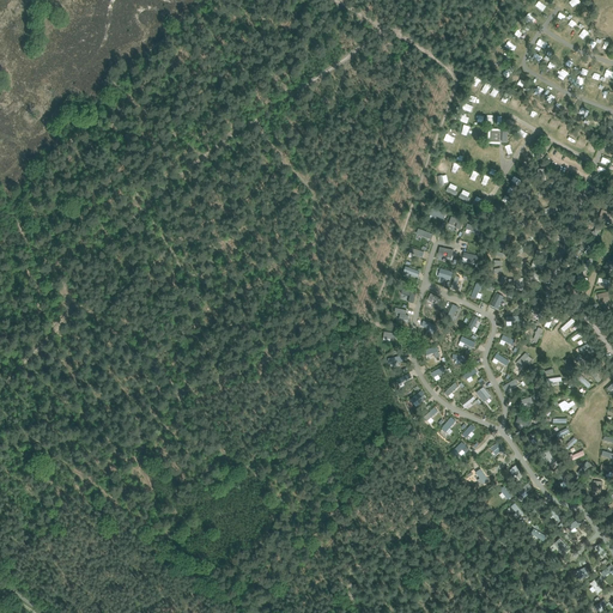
[(490,141),(501,143),(501,132),(491,131),(490,141)]
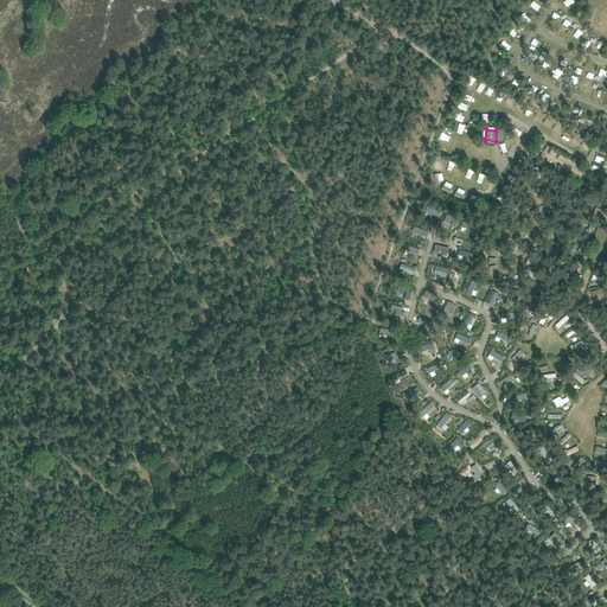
[(574,138),(570,146),(576,148),(580,141),(574,138)]
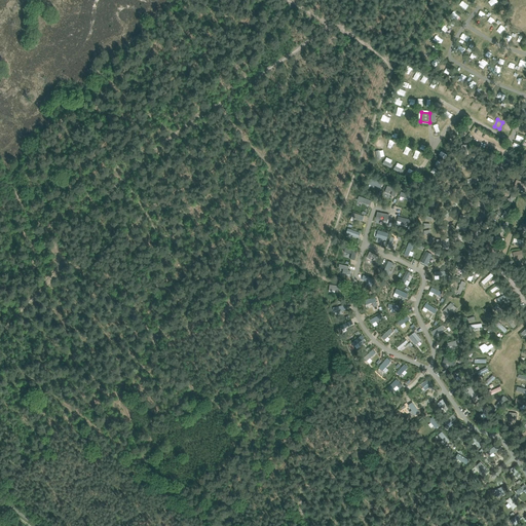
[(395,170),(400,173),(403,165),(398,162),(395,170)]
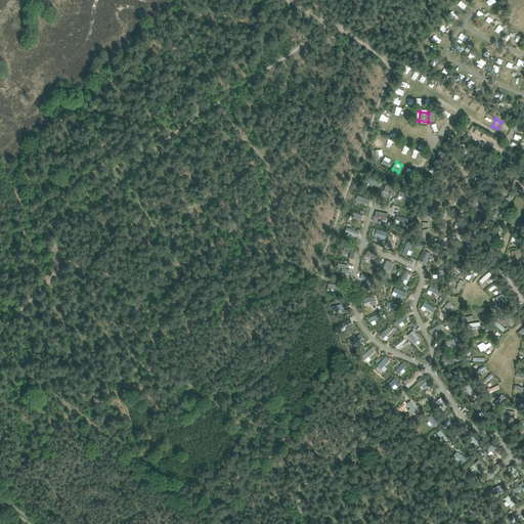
[(523,190),(523,187),(523,182),(519,181),(519,180),(514,179),(512,187),(523,190)]
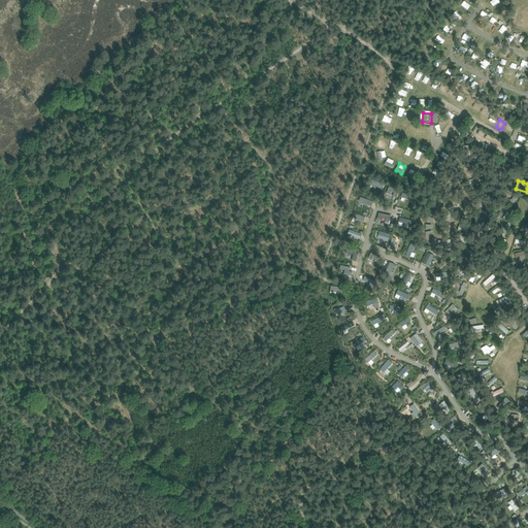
[(508,232),(514,225),(508,222),(503,229),(508,232)]
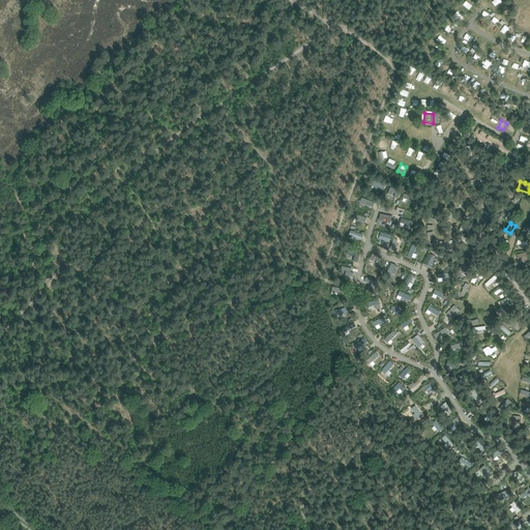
[(526,253),(517,255),(519,262),(523,261),(523,262),(526,261),(525,260),(527,259),(526,253)]
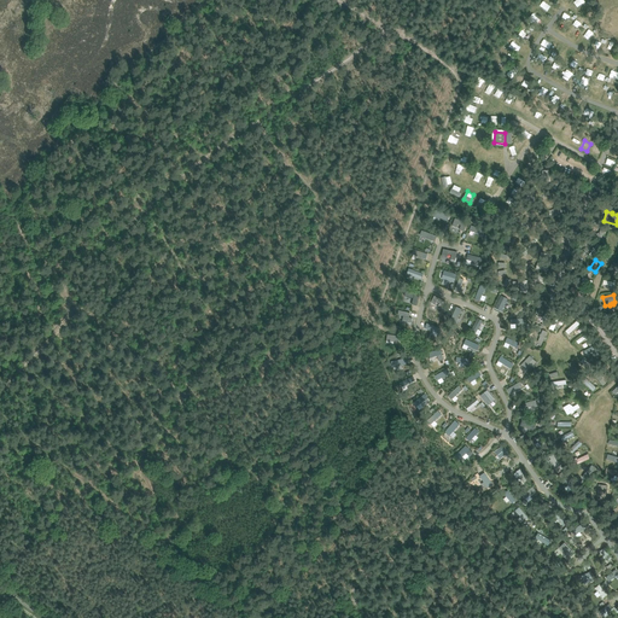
[(577,321),(565,331),(569,334),(579,325),(577,321)]
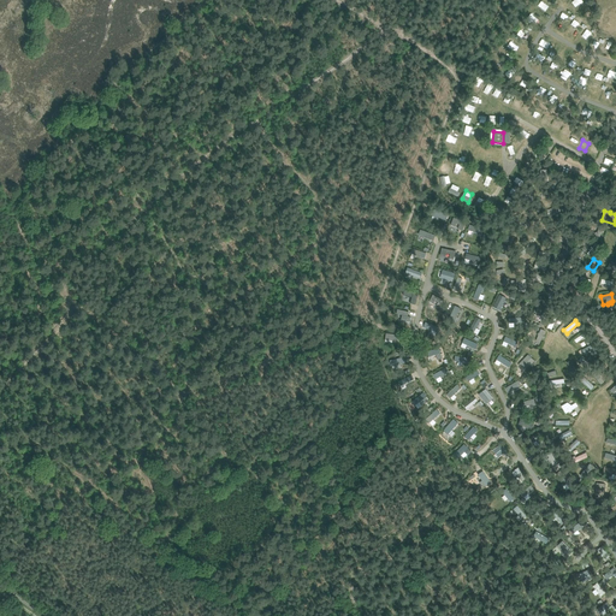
[(538,347),(545,331),(540,329),(533,344),(538,347)]
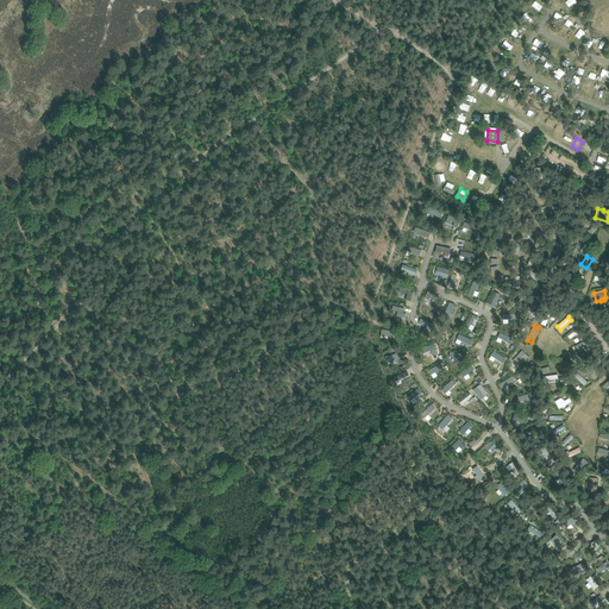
[(520,365),(528,357),(522,351),(514,359),(520,365)]
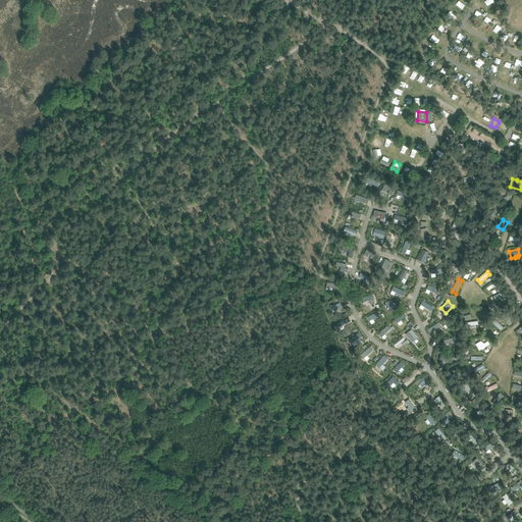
[(501,331),(505,327),(493,317),(490,321),(501,331)]
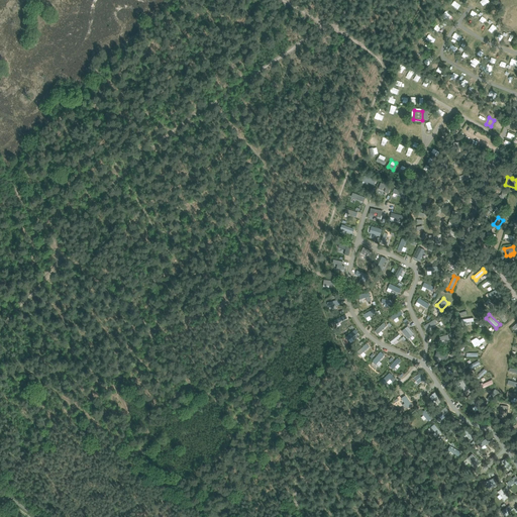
[(471,340),(475,347),(482,343),(479,336),(471,340)]
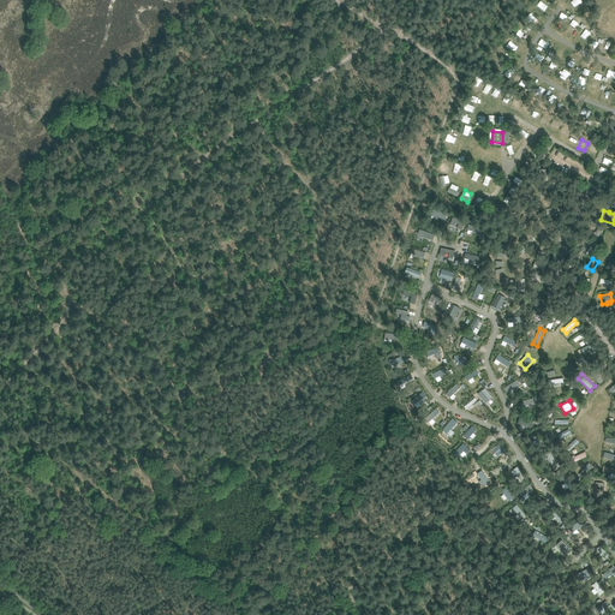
[(560,440),(572,434),(569,429),(557,435),(560,440)]
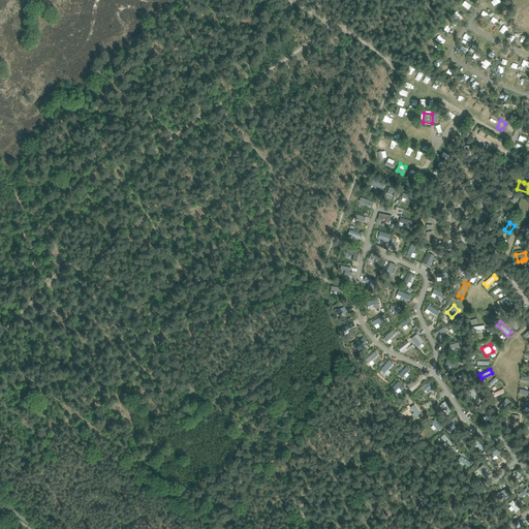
[(465,376),(461,379),(464,384),(469,381),(465,376)]
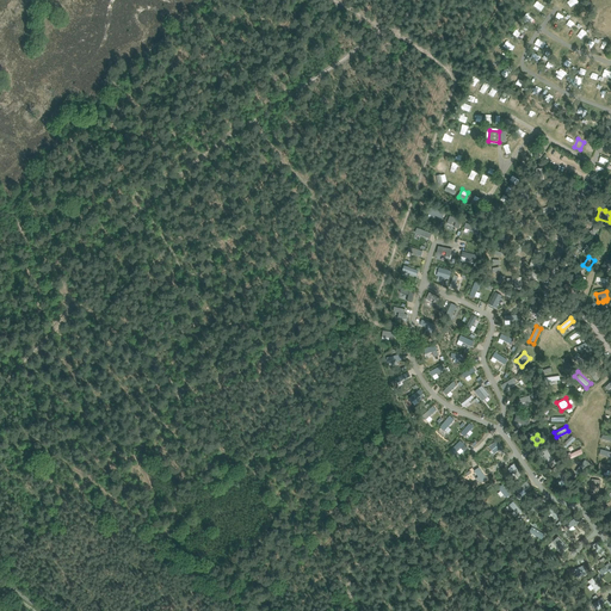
[(572,434),(562,445),(566,449),(575,438),(572,434)]
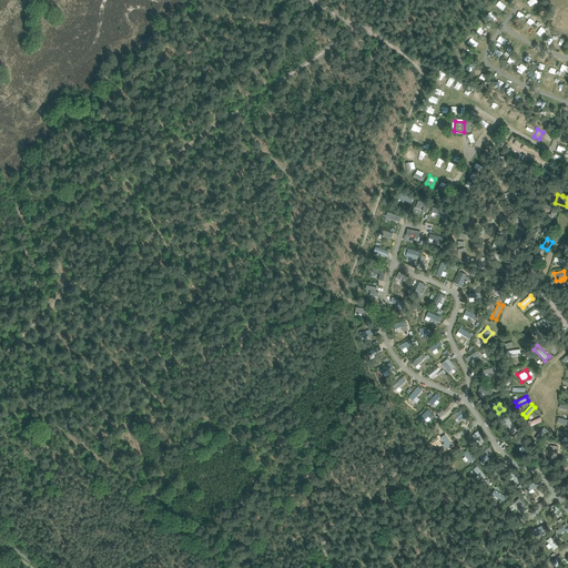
[(459,423),(467,416),(462,408),(453,415),(459,423)]
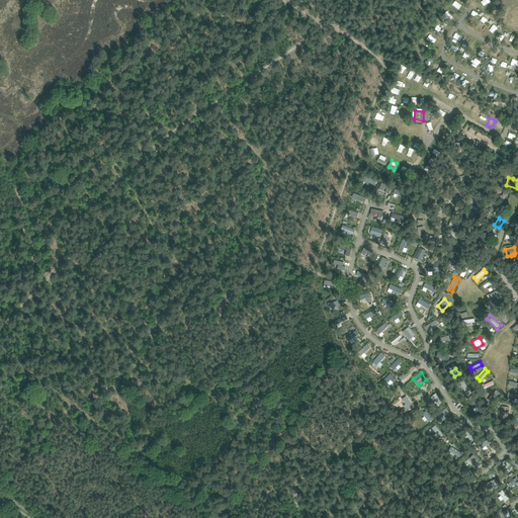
[(477,383),(480,391),(495,384),(493,379),(487,382),(486,379),(477,383)]
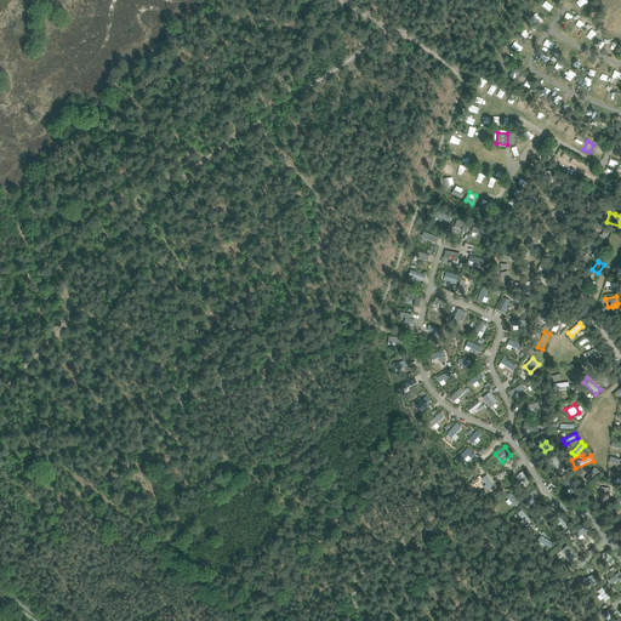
[(516,476),(519,482),(522,479),(527,484),(530,480),(523,471),(516,476)]
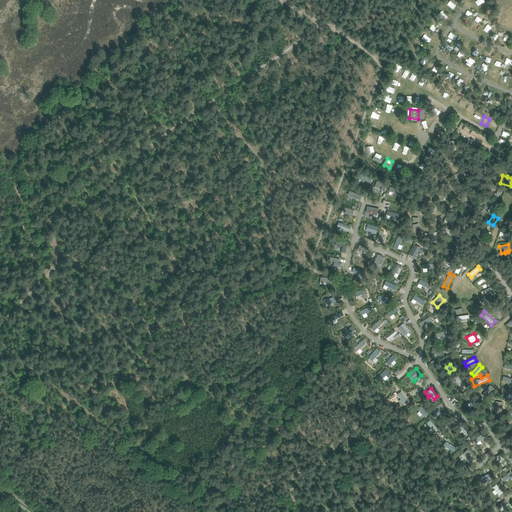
[(403,390),(395,394),(401,405),(409,401),(403,390)]
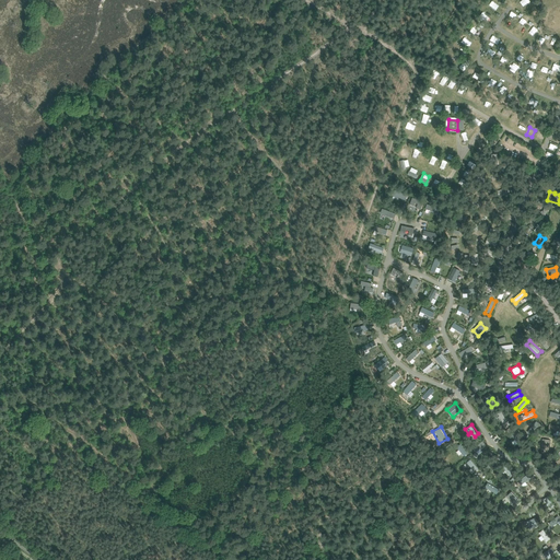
[(514,431),(511,434),(515,440),(520,438),(514,431)]
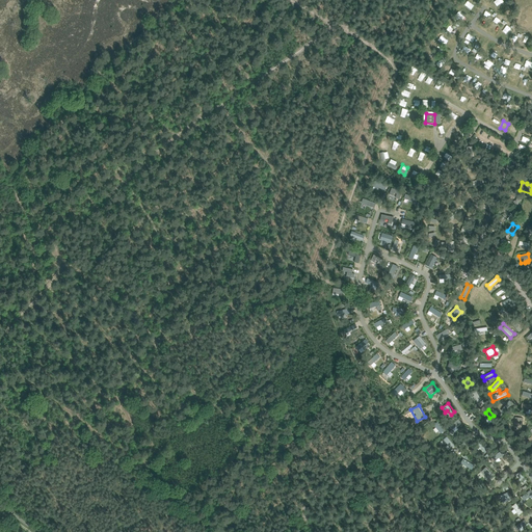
[(514,426),(522,427),(522,422),(523,422),(523,420),(522,420),(523,418),(515,417),(514,426)]
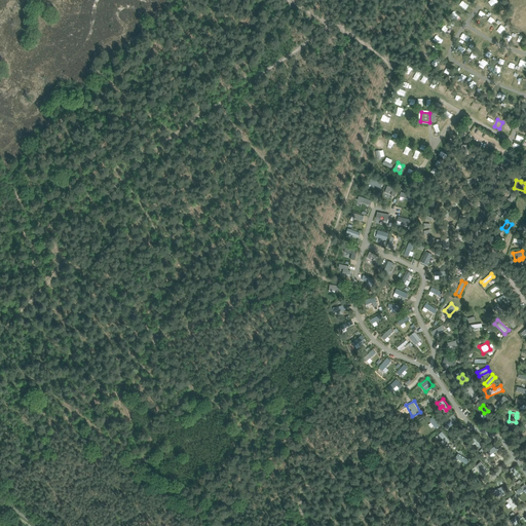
[(453,424),(451,421),(456,417),(452,413),(444,421),(449,427),(453,424)]
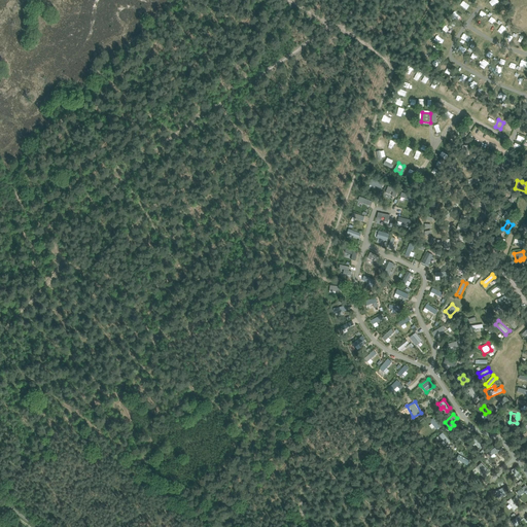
[(475,442),(472,443),(478,450),(484,446),(477,436),(472,440),(475,442)]
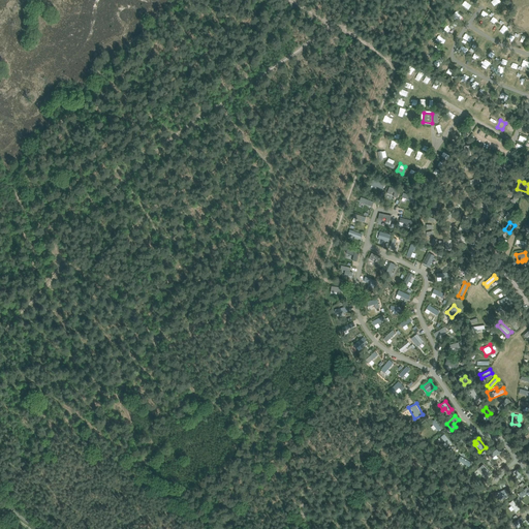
[(490,455),(495,461),(499,457),(498,454),(502,449),(500,446),(490,455)]
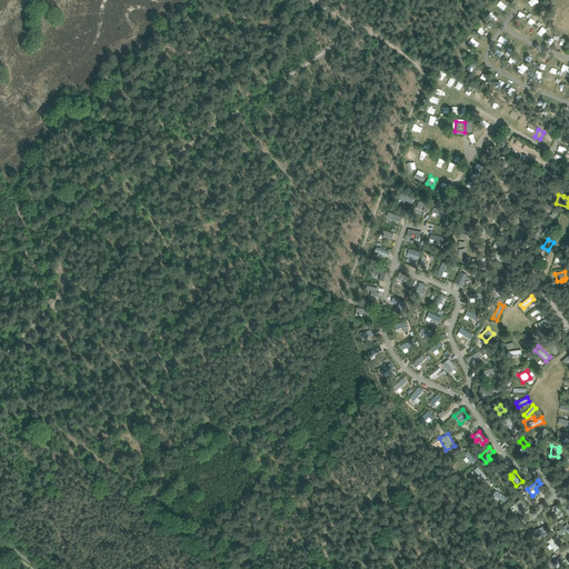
[(513,505),(521,513),(527,508),(520,499),(513,505)]
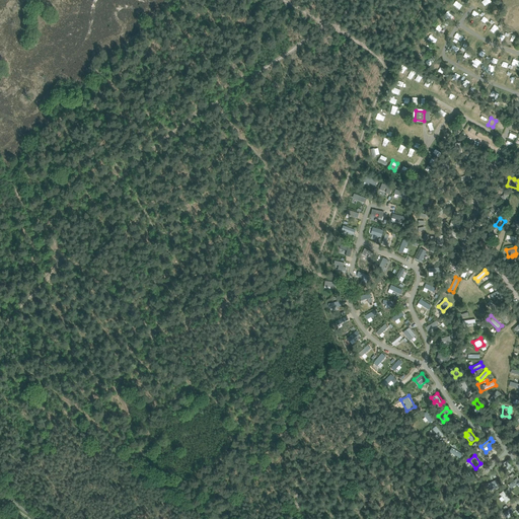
[(518,480),(516,477),(508,485),(510,489),(518,480)]
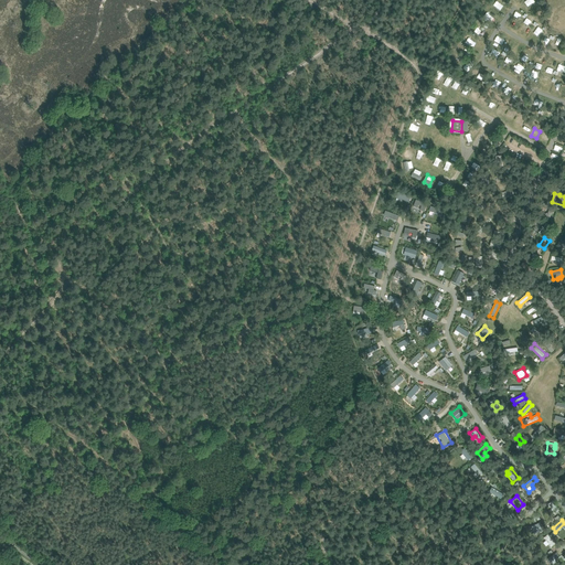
[(545,546),(553,542),(547,534),(543,537),(545,541),(543,542),(545,546)]
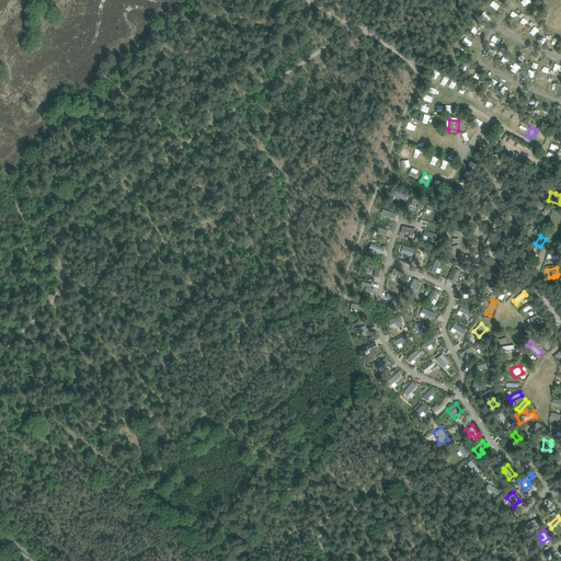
[(557,552),(553,548),(542,554),(547,560),(548,560),(552,558),(551,556),(557,552)]
